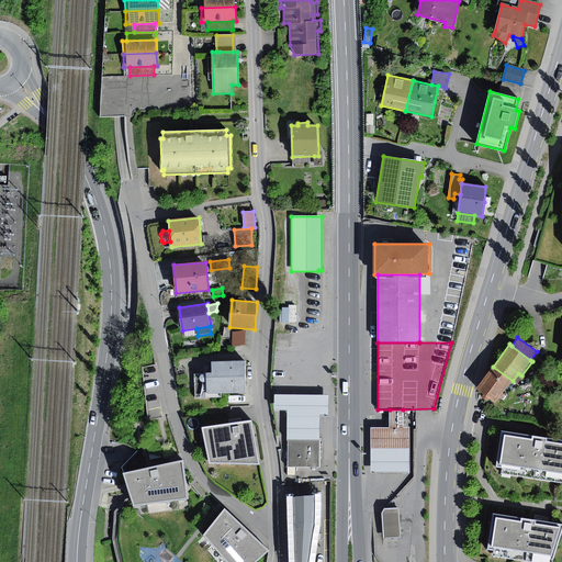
[(214,374),(208,374),(209,395),(246,394),(244,361),(213,362),(214,374)]
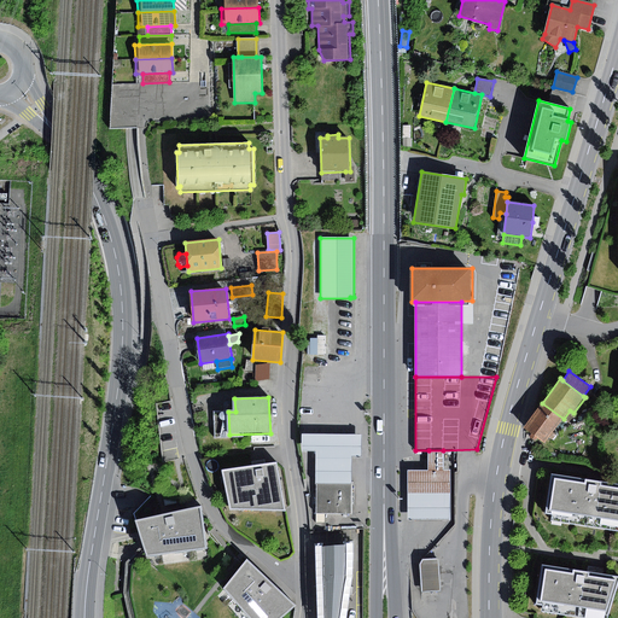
[(542,403),(524,427),(546,443),(564,419),(542,403)]
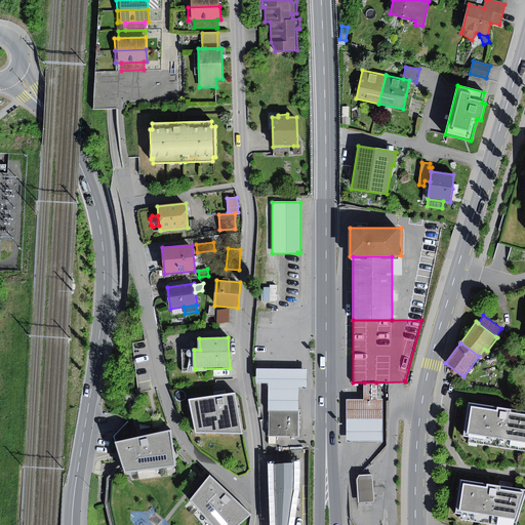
[(289,369),(256,369),(256,384),(269,384),(269,410),(298,410),(299,388),(308,388),(308,369),(289,369)]
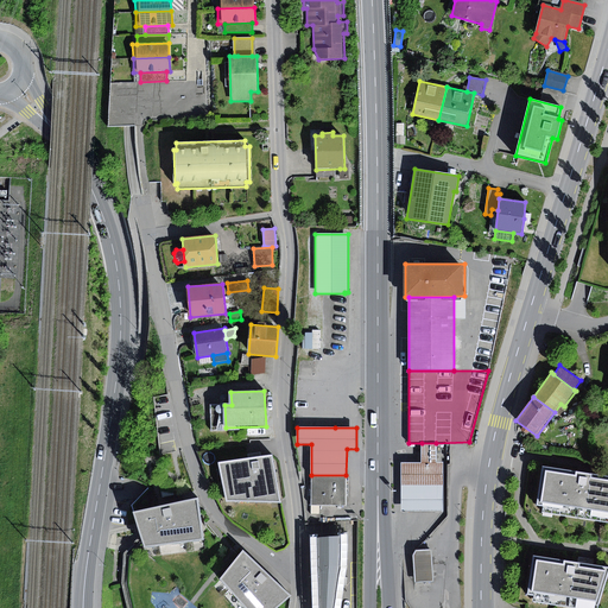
[(412,462),(400,462),(400,511),(413,511),(443,511),(443,462),(436,462),(436,443),(422,443),(422,462),(412,462)]
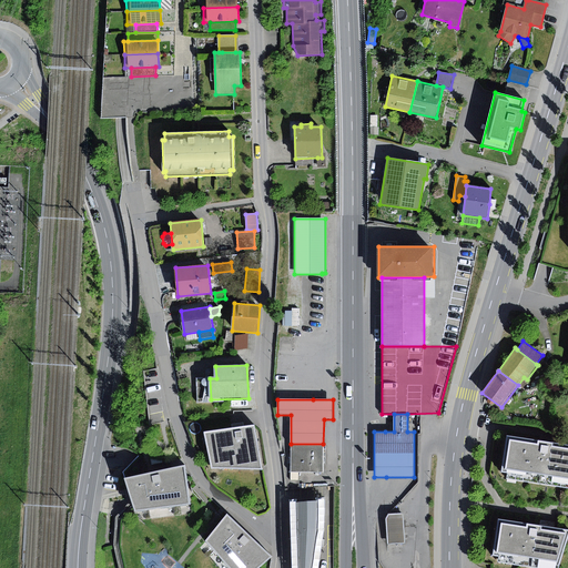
[(263,469),(255,426),(204,433),(212,468),(263,469)]
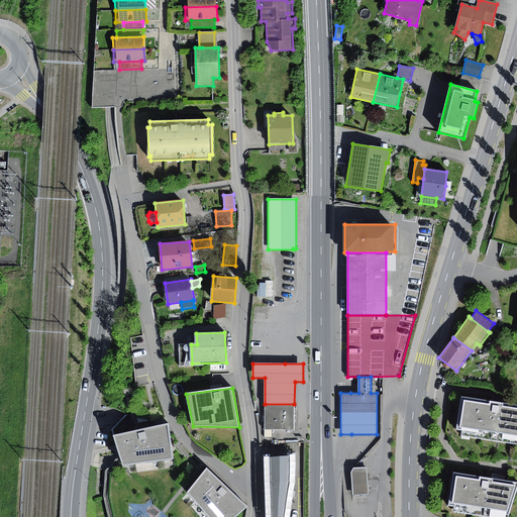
[(516,405),(461,397),(457,430),(462,430),(461,436),(516,443),(516,405)]
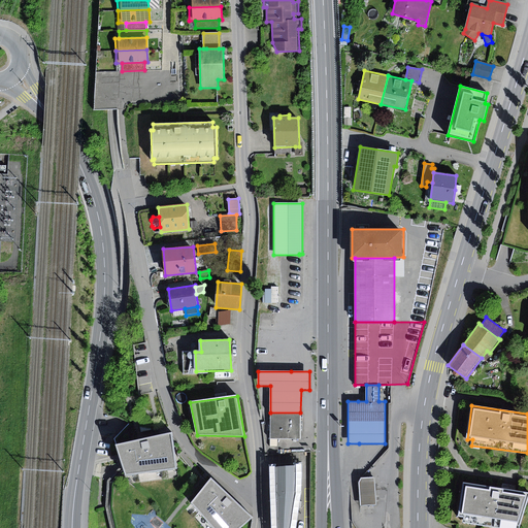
[(300,413),(270,413),(270,438),(301,439),(300,413)]
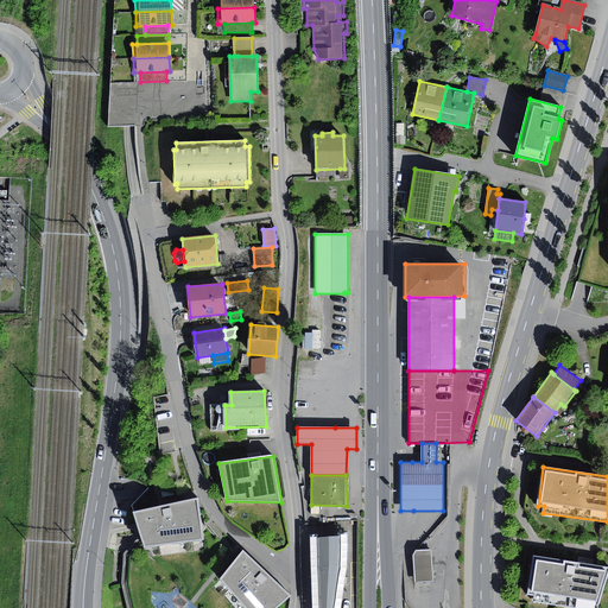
[(203,540),(198,498),(160,506),(134,513),(145,548),(203,540)]
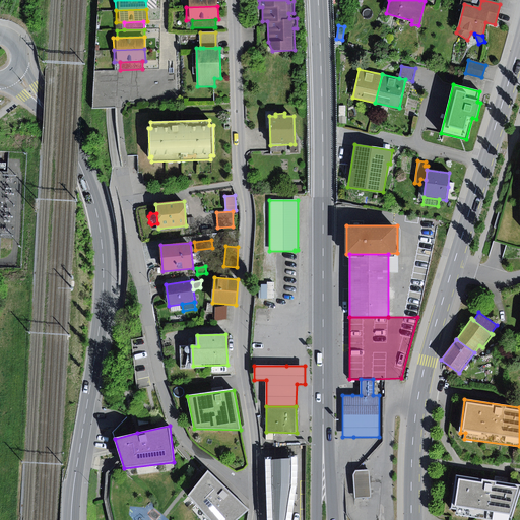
[(296,458),(268,461),(269,519),(288,519),(290,513),(296,484),(296,458)]
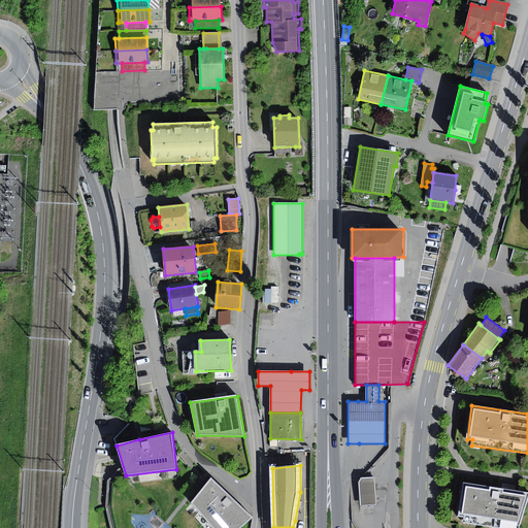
[(241,527),(253,518),(211,479),(192,502),(213,527),(241,527)]
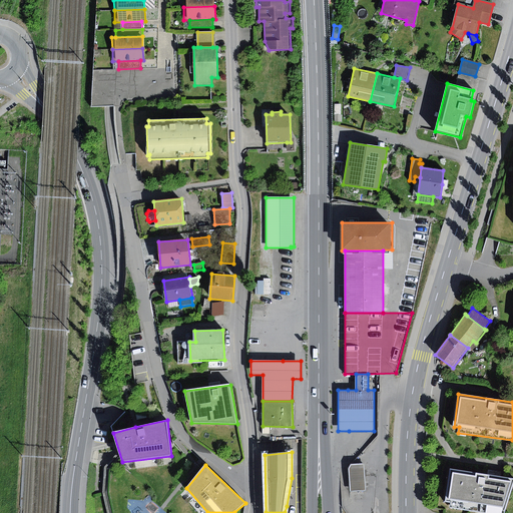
[(351,465),(349,469),(350,492),(366,491),(364,465),(351,465)]
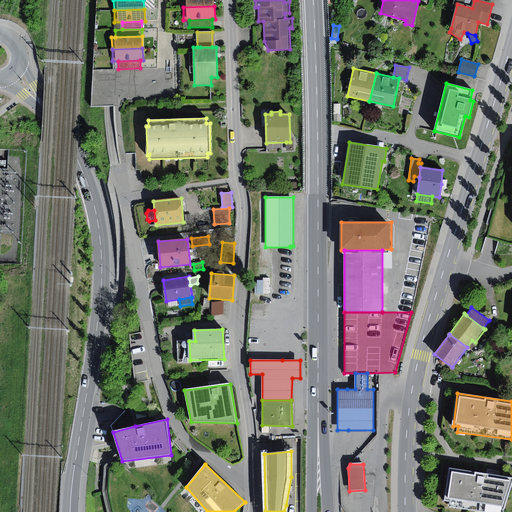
[(503,511),(511,485),(511,478),(450,468),(445,501),(450,502),(449,507),(480,511),(503,511)]
